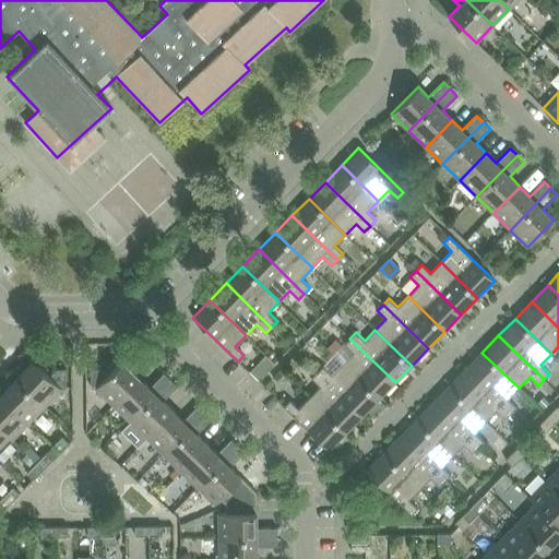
[(353,353),(342,364),(378,399),(395,382),(349,339),(344,344),(353,353)]
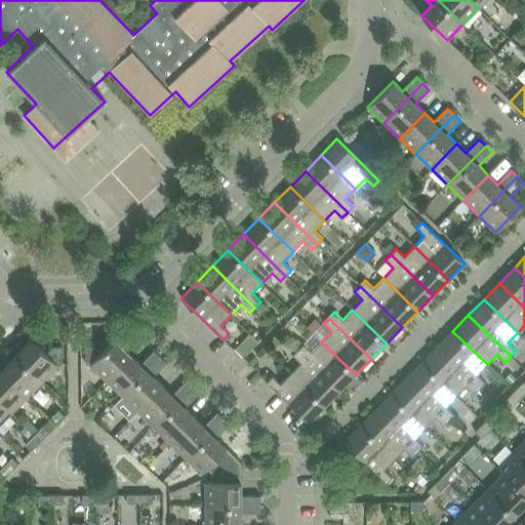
[(437,347),(480,388),(485,382),(477,374),(487,364),(452,331),(437,347)]
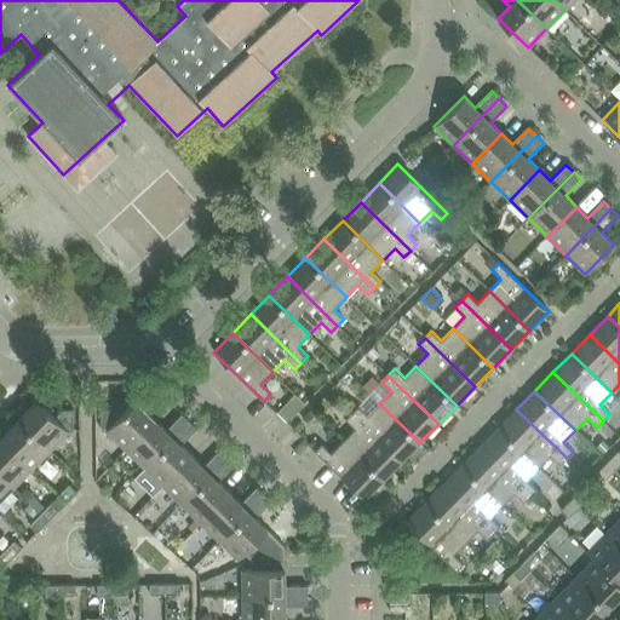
[(12,414),(50,451),(68,431),(55,418),(36,400),(26,411),(21,406),(12,414)]
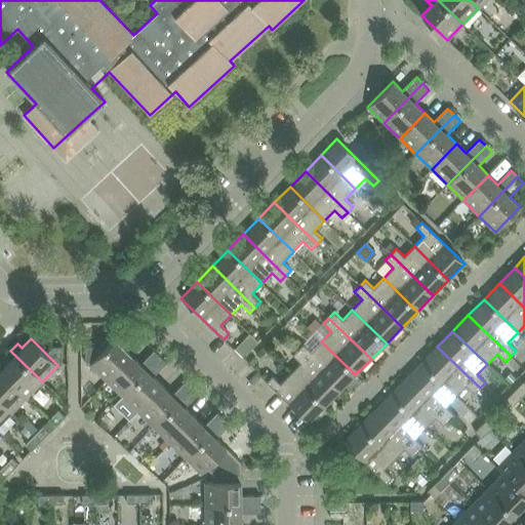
[(106,380),(130,355),(114,338),(101,353),(94,347),(85,347),(85,364),(89,364),(106,380)]
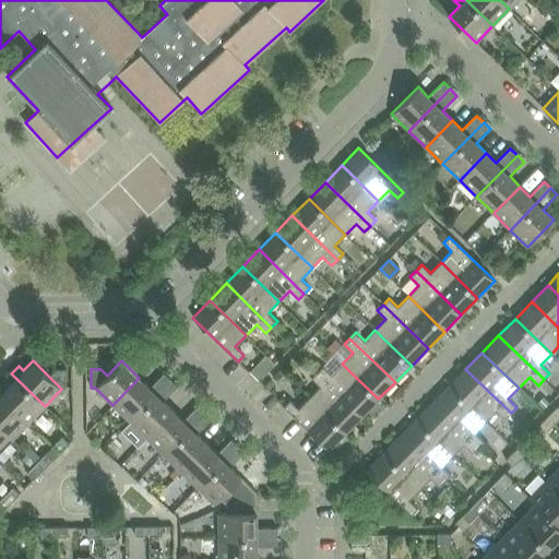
[(317,372),(361,416),(378,399),(342,364),(331,375),(322,366),(317,372)]
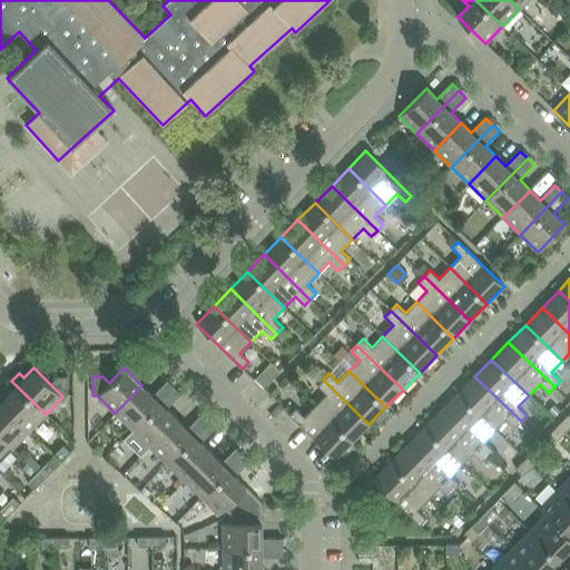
[(57,376),(50,384),(62,396),(68,396),(67,376),(57,376)]
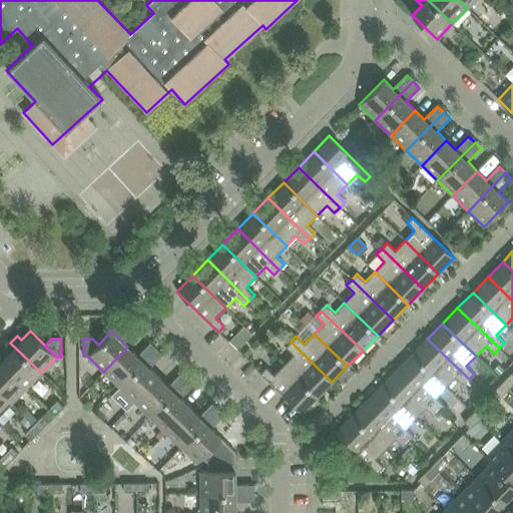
[(469,379),(427,339),(412,354),(446,387),(455,377),(463,385),(469,379)]
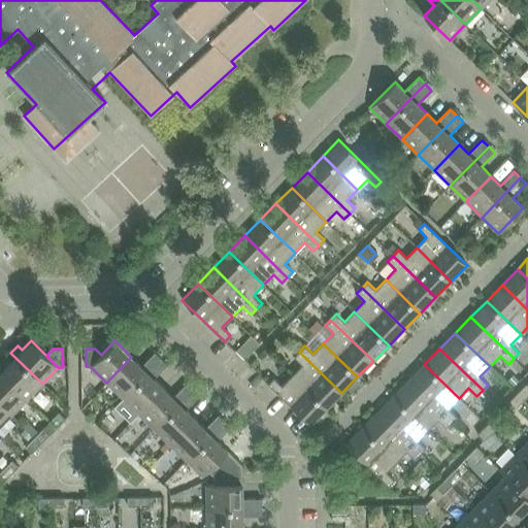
[(341,393),(299,352),(294,357),(302,365),(292,375),(326,408),(341,393)]
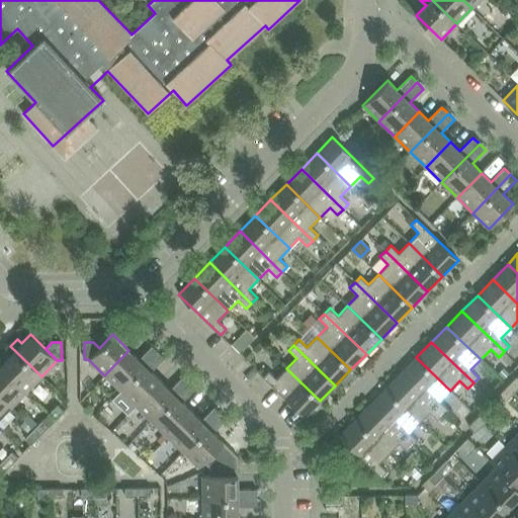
[(0,364),(0,366),(26,392),(41,376),(10,346),(3,352),(8,357),(0,364)]
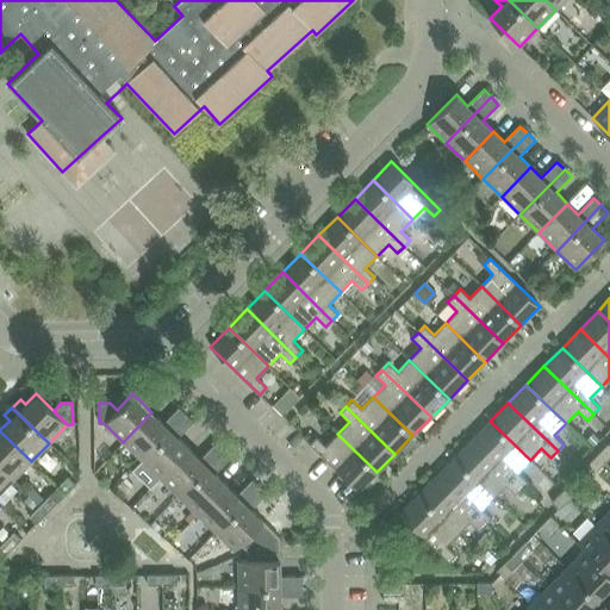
[(123,442),(142,460),(186,415),(179,408),(162,423),(151,412),(123,442)]
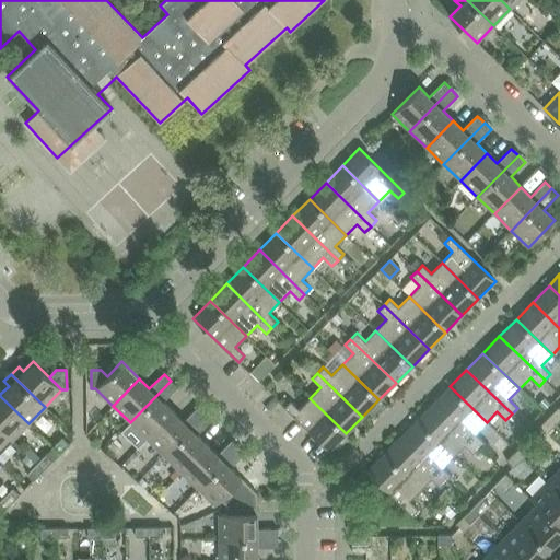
[(130,422),(147,439),(173,411),(163,401),(177,387),(171,381),(130,422)]
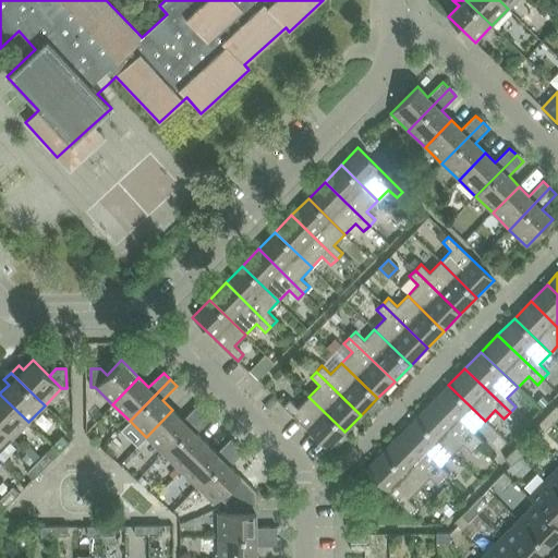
[(448,385),(432,402),(476,446),(483,440),(474,432),(485,421),(448,385)]
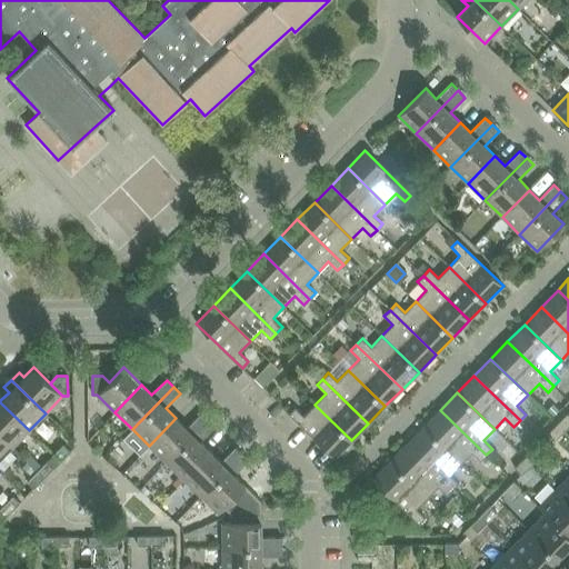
[(0,436),(12,448),(29,430),(0,402),(0,436)]
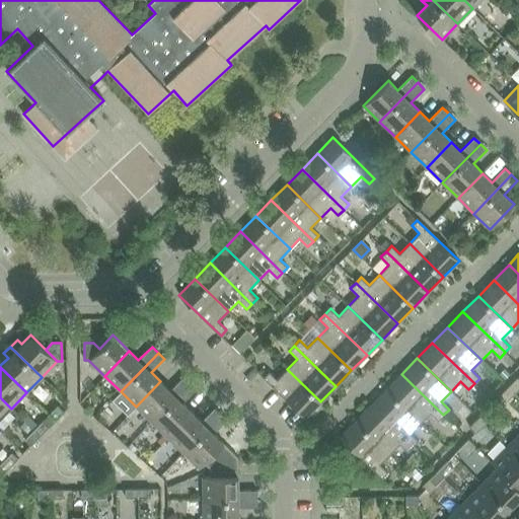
[(320,401),(287,369),(277,379),(269,371),(264,377),(305,418),(320,401)]
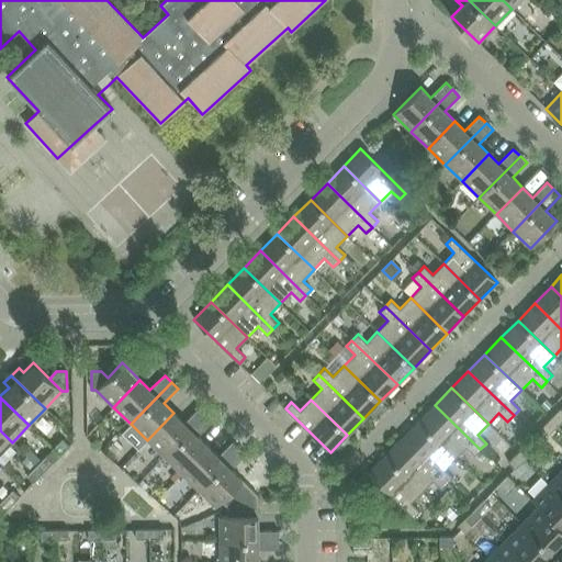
[(418,422),(454,458),(465,447),(474,456),(480,449),(435,405),(418,422)]
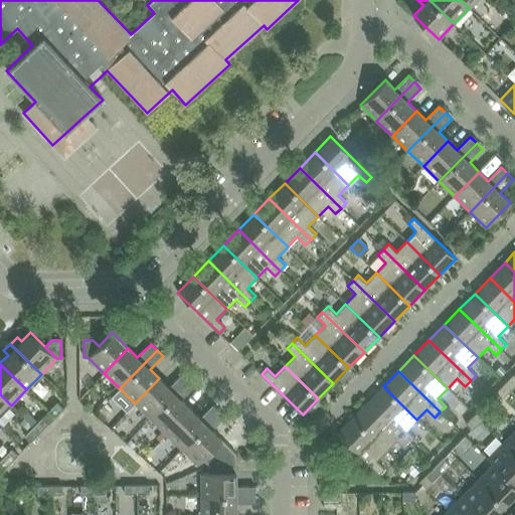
[(135,403),(150,418),(188,380),(181,374),(168,387),(159,378),(135,403)]
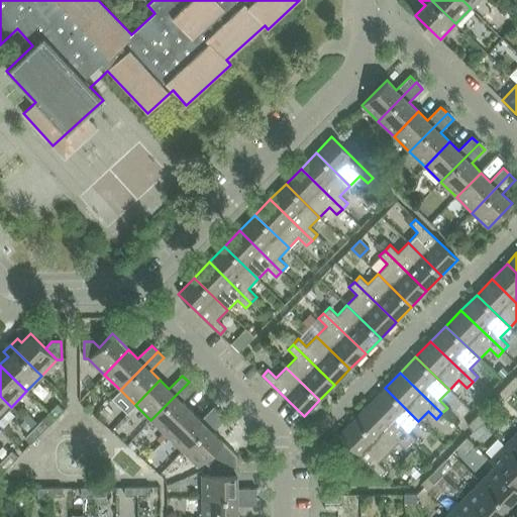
[(150,420),(167,435),(191,410),(182,401),(195,388),(189,382),(150,420)]
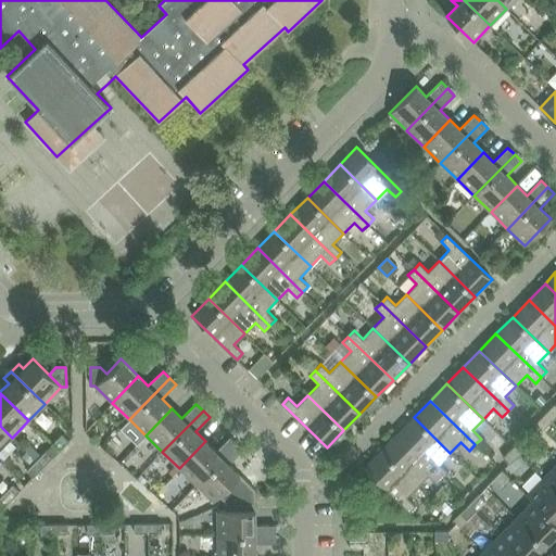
[(555,418),(547,412),(541,418),(548,425),(555,418)]
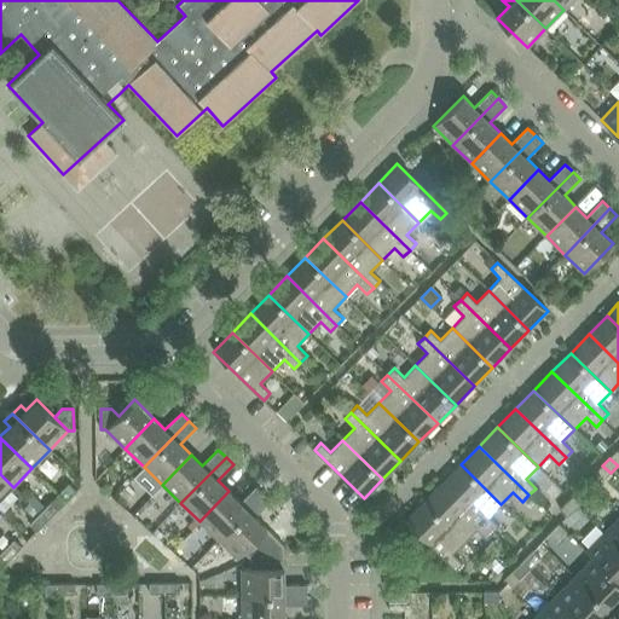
[(501,504),(461,464),(443,484),(492,532),(498,526),(490,516),(501,504)]
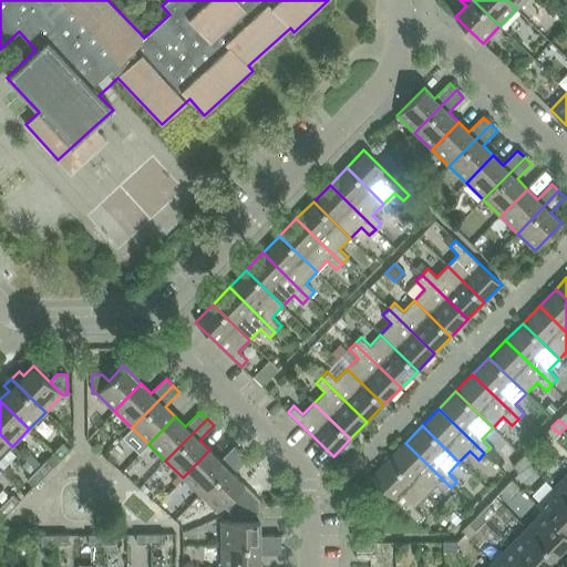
[(0,457),(12,446),(0,434),(0,457)]
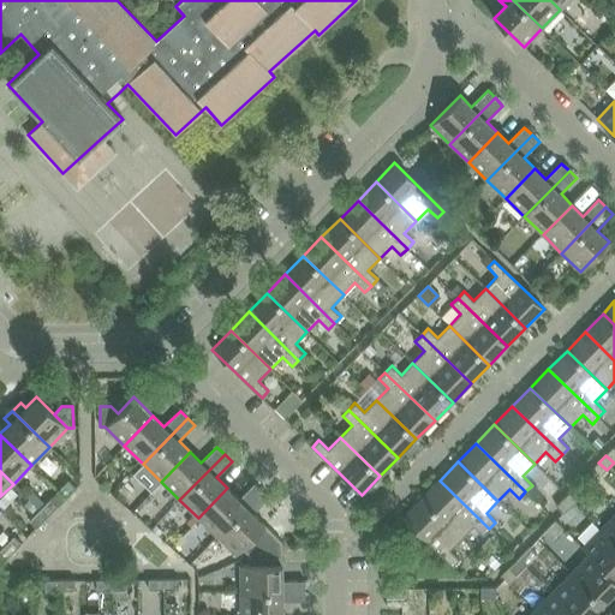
[(573,489),(580,496),(591,485),(584,478),(573,489)]
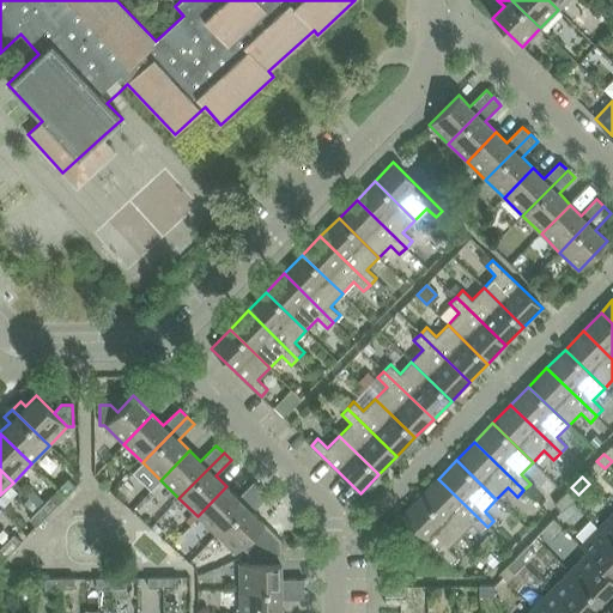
[(58,490),(65,497),(76,486),(68,479),(58,490)]
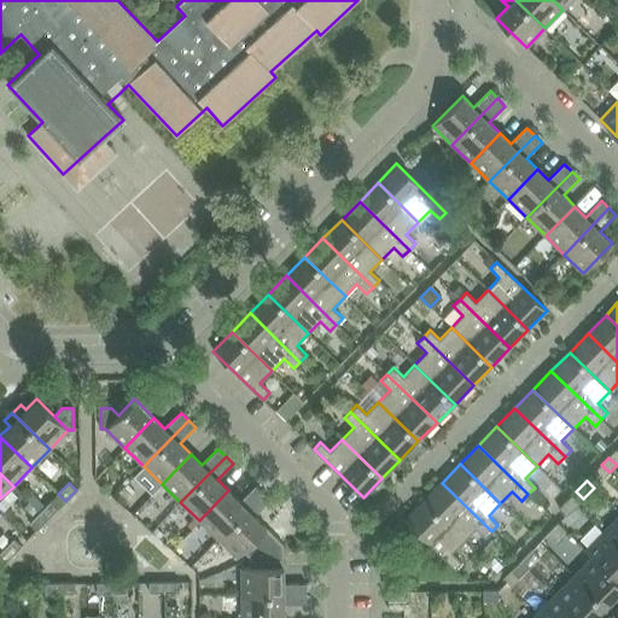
[(491,531),(442,483),(424,501),(464,541),(476,529),(485,537),(491,531)]
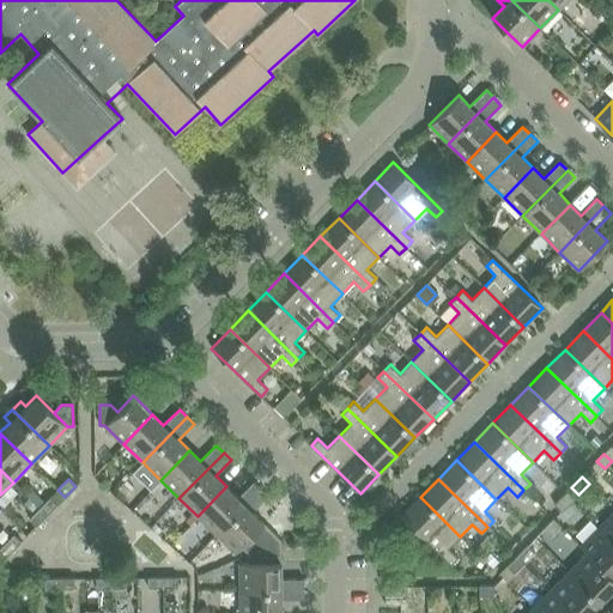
[(198,516),(216,534),(261,489),(254,481),(237,498),(226,486),(198,516)]
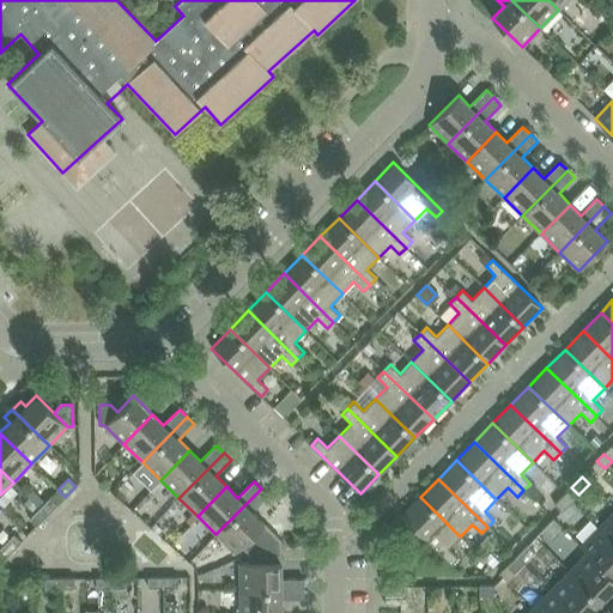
[(578,495),(571,487),(560,498),(568,505),(578,495)]
